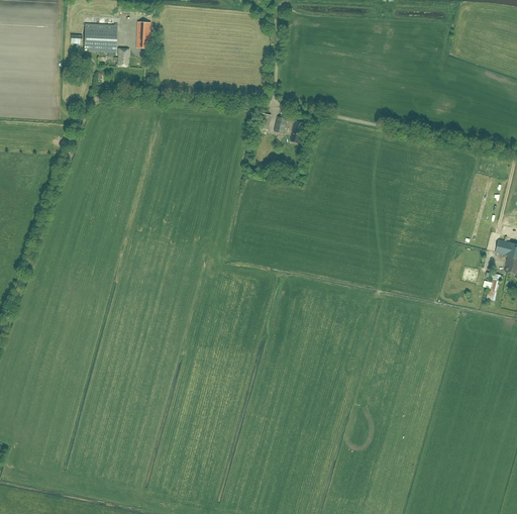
[(136,45),(149,45),(151,19),(137,19),(136,45)]
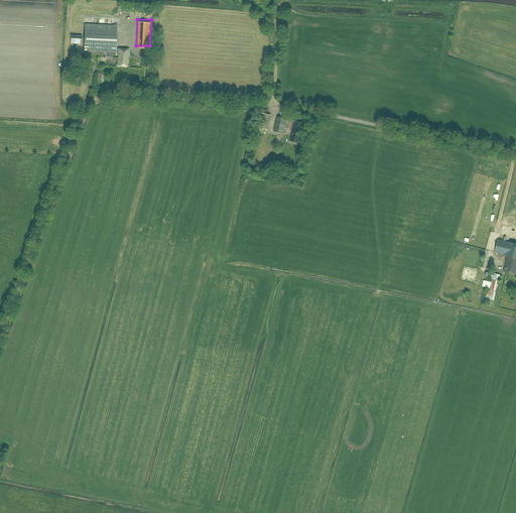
[(84,48),(115,49),(116,49),(116,39),(117,22),(85,21),(84,48)]
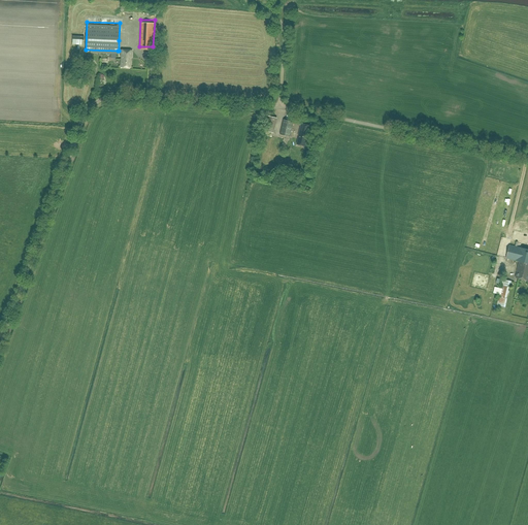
[(120,54),(120,65),(131,65),(131,56),(132,56),(132,46),(120,46),(120,54)]
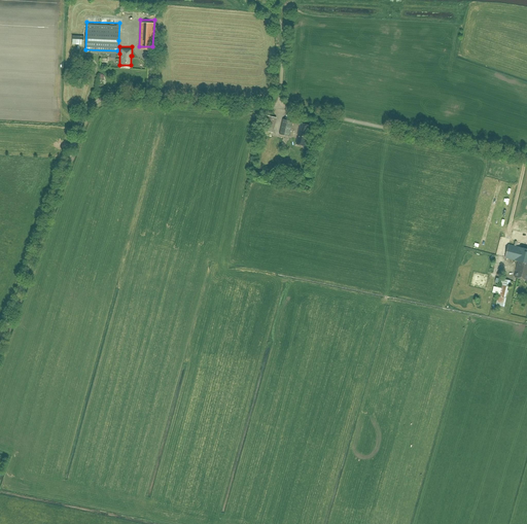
[(273,130),(276,114),(266,112),(262,128),(273,130)]
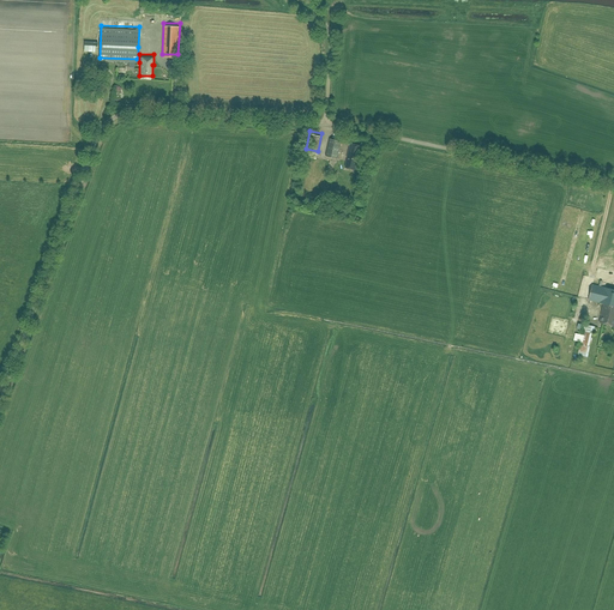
[(325,153),(337,156),(341,138),(330,136),(325,153)]
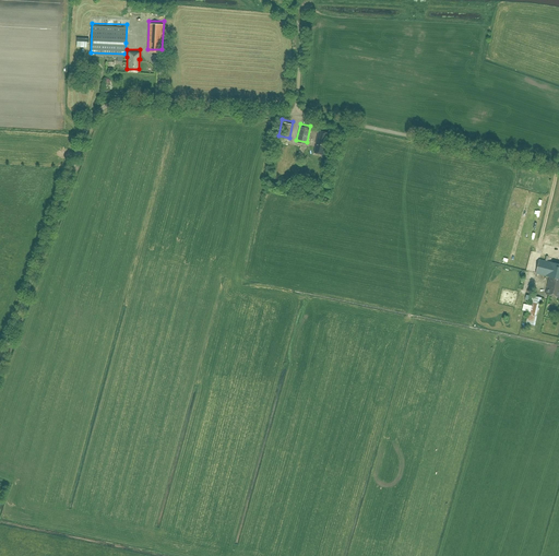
[(317,140),(316,143),(314,150),(316,150),(323,151),(324,145),(325,145),(329,130),(319,128),(316,140),(317,140)]
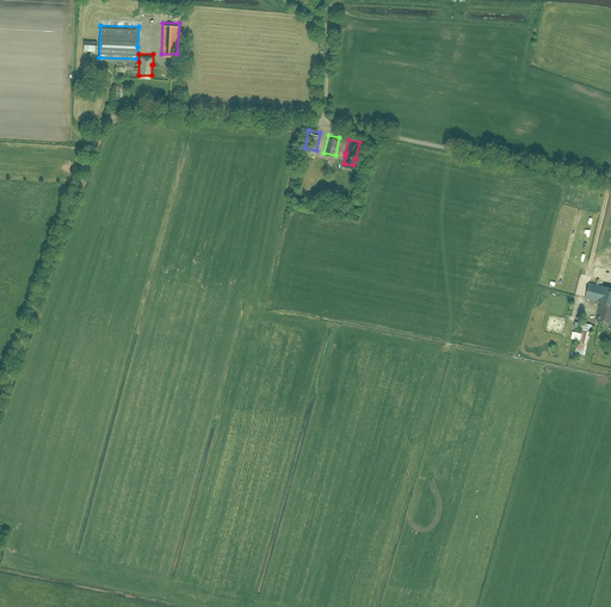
[(318,194),(316,199),(321,199),(322,196),(326,196),(327,189),(321,187),(319,194),(318,194)]
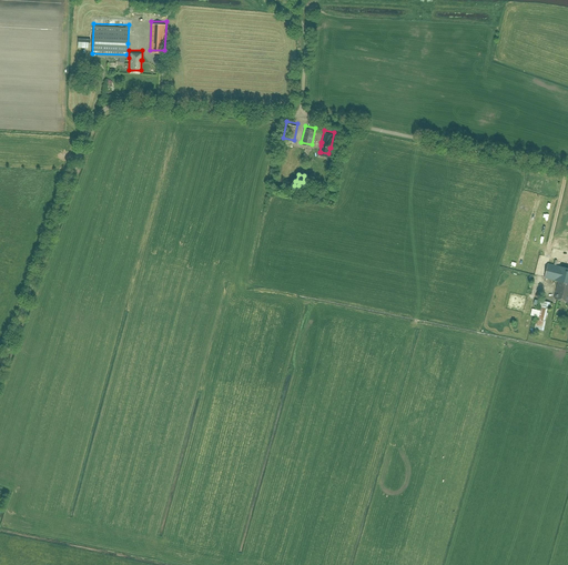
[(567,264),(548,260),(545,274),(558,278),(556,286),(557,286),(555,295),(567,298),(567,264)]
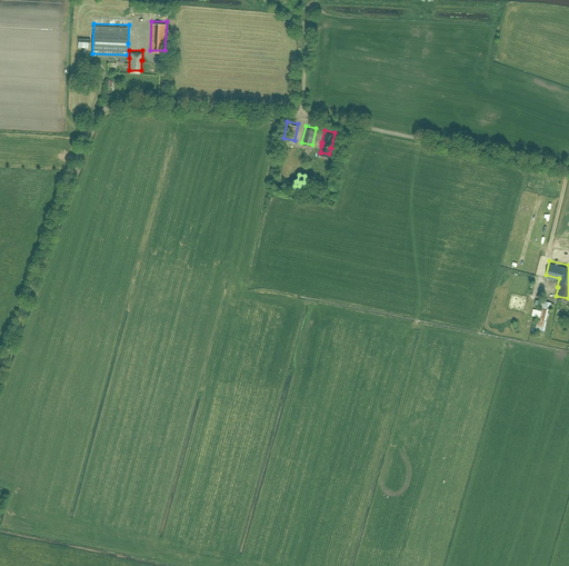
[(550,306),(551,300),(541,298),(535,326),(545,328),(547,318),(546,318),(549,306),(550,306)]
